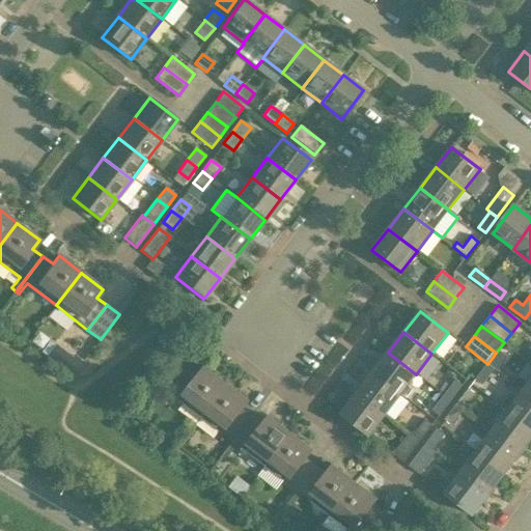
[(56,345),(47,357),(72,376),(83,361),(75,356),(73,358),(56,345)]
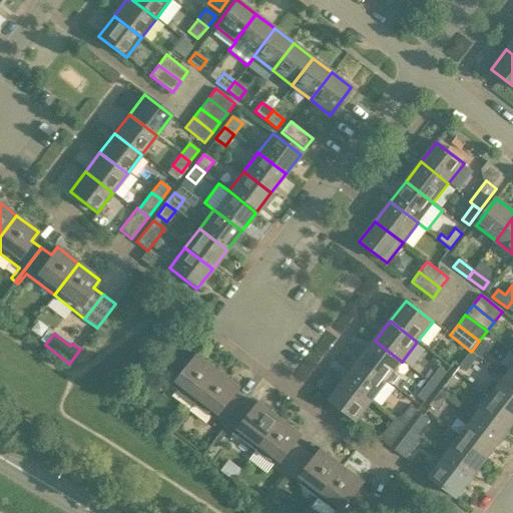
[(402,362),(375,341),(360,361),(387,381),(402,362)]
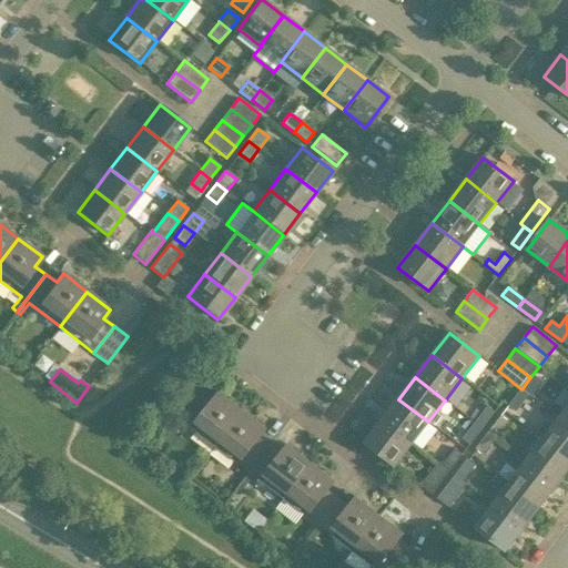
[(521,389),(508,406),(516,413),(529,396),(521,389)]
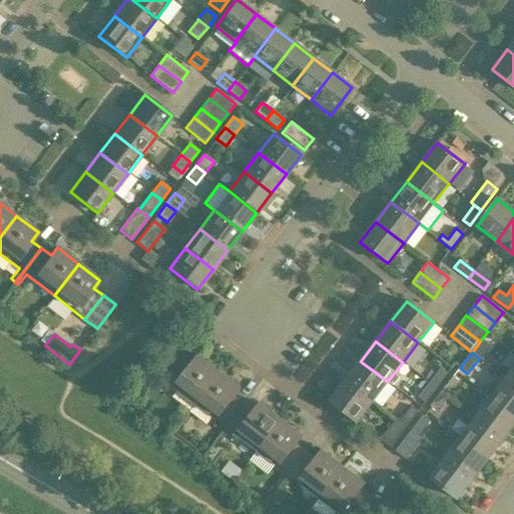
[(195,404),(220,371),(198,355),(192,363),(183,356),(164,380),(195,404)]
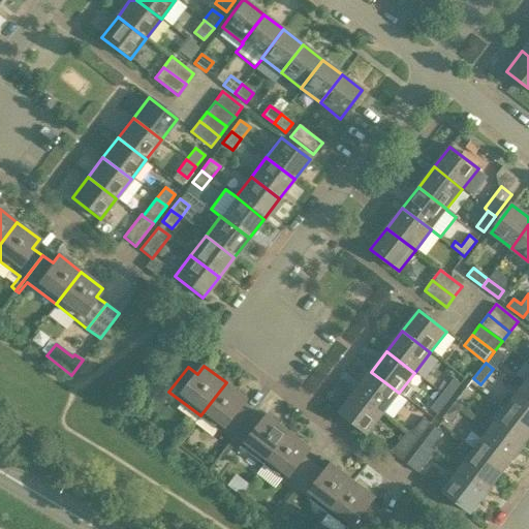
[(399,393),(371,372),(355,392),(383,413),(399,393)]
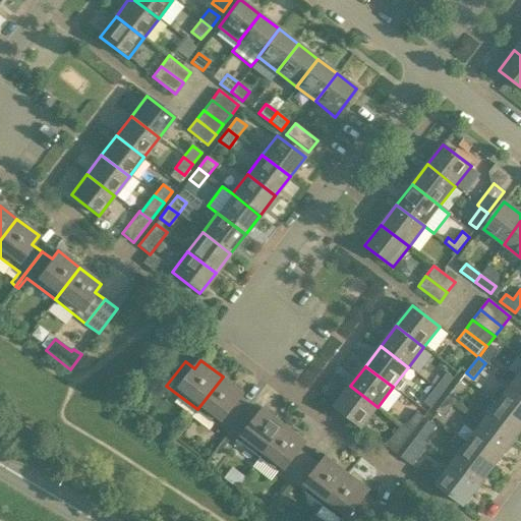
[(454,378),(447,372),(436,388),(443,393),(454,378)]
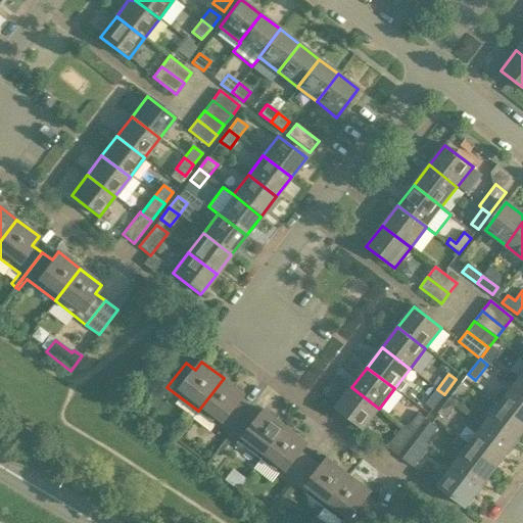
[(224,378),(198,411),(230,435),(248,411),(239,403),(245,395),(224,378)]
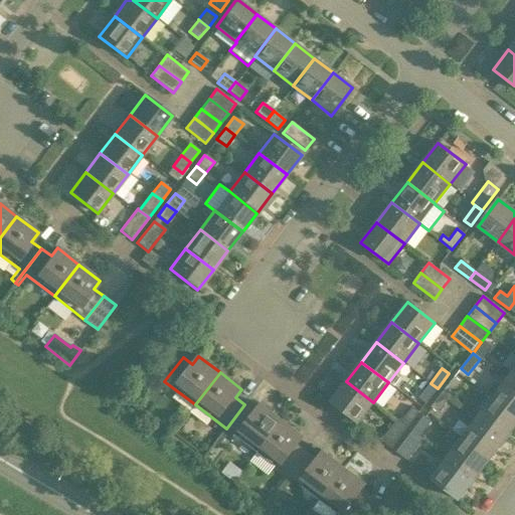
[(454,377),(453,379),(443,392),(450,397),(461,383),(454,377)]
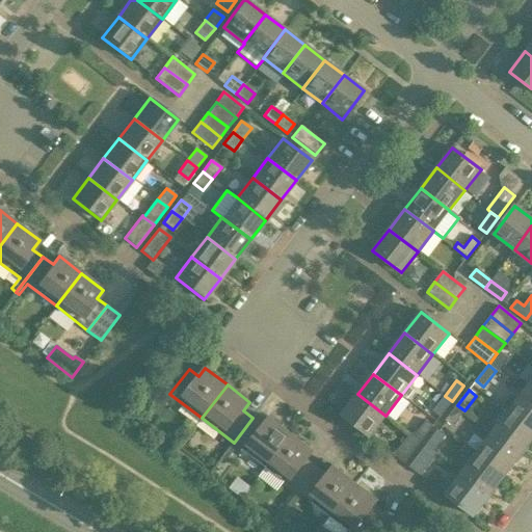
[(531,397),(524,392),(508,411),(531,429),(531,397)]
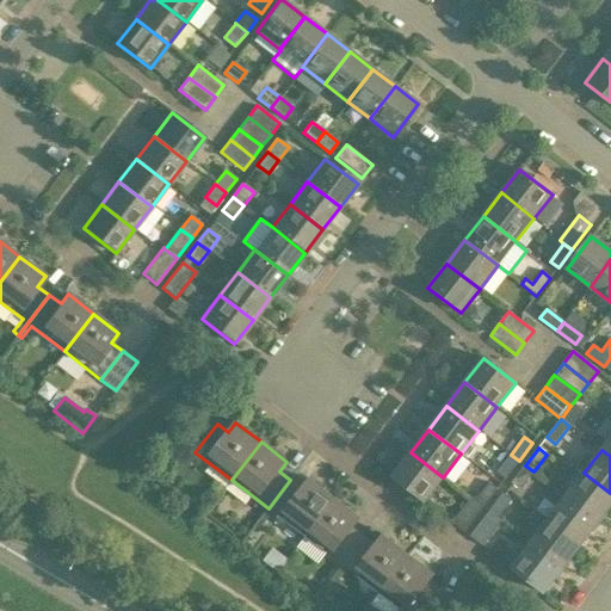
[(443,477),(411,452),(392,477),(424,501),(443,477)]
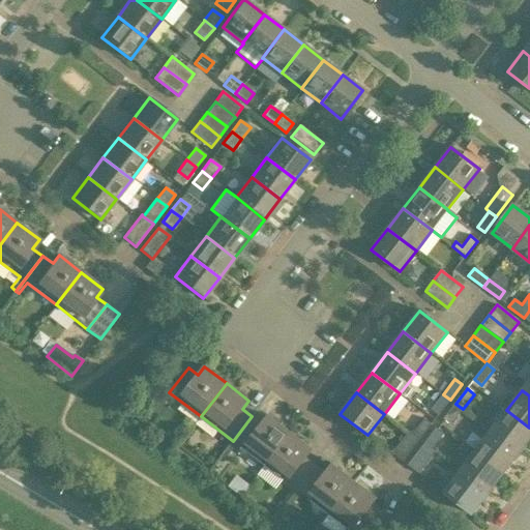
[(432,410),(438,415),(450,400),(443,394),(432,410)]
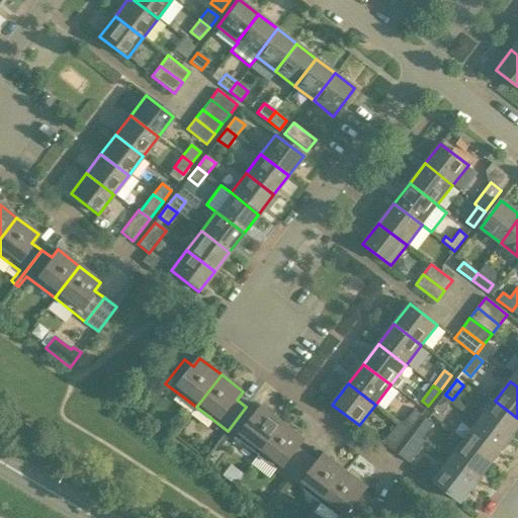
[(433,410),(440,415),(452,400),(445,395),(433,410)]
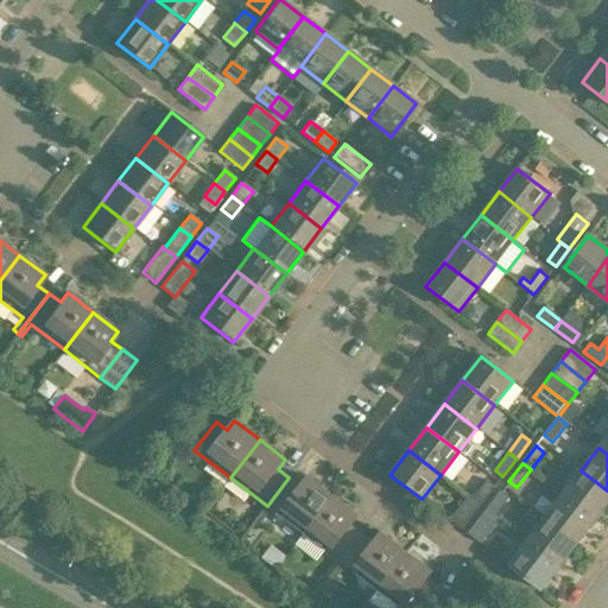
[(607,501),(607,491),(581,470),(563,494),(595,519),(607,501)]
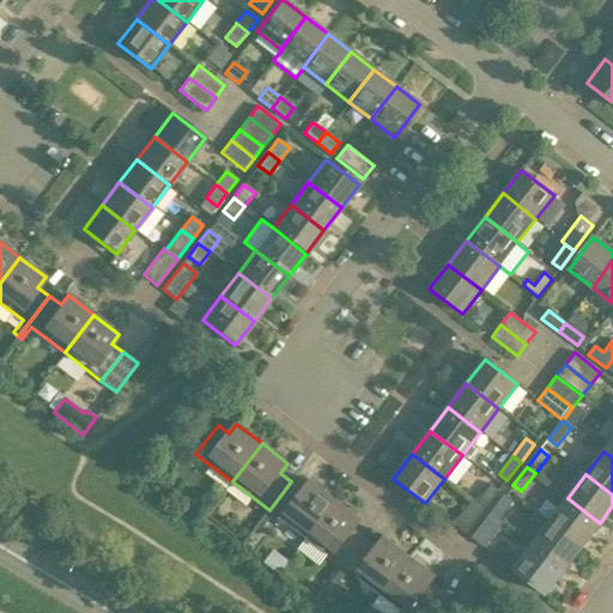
[(307,539),(335,499),(310,480),(303,490),(291,481),(269,510),(256,527),(260,530),(274,514),(307,539)]
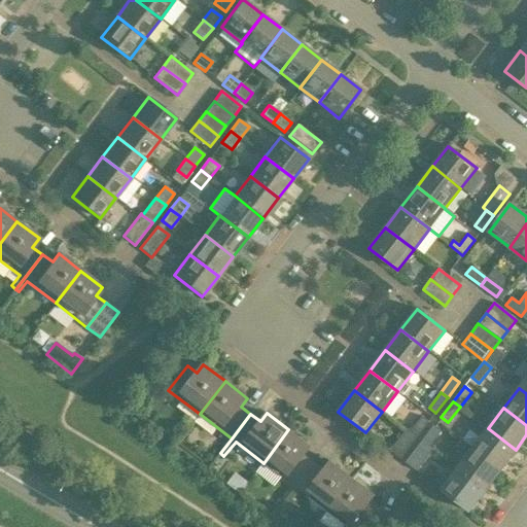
[(410,431),(417,437),(428,422),(421,417),(410,431)]
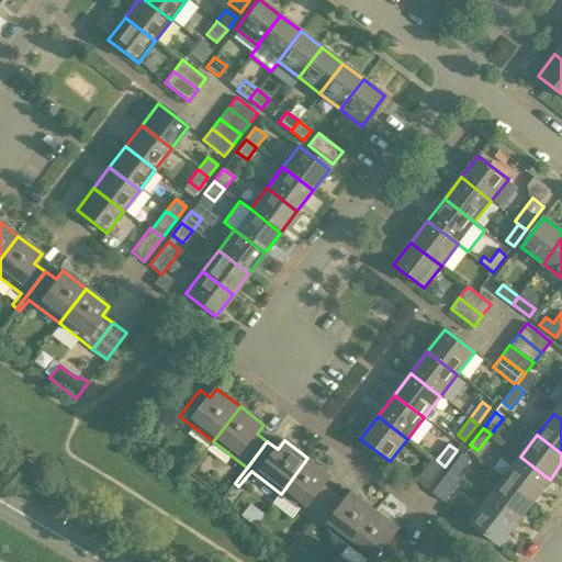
[(450,471),(458,476),(470,460),(463,454),(450,471)]
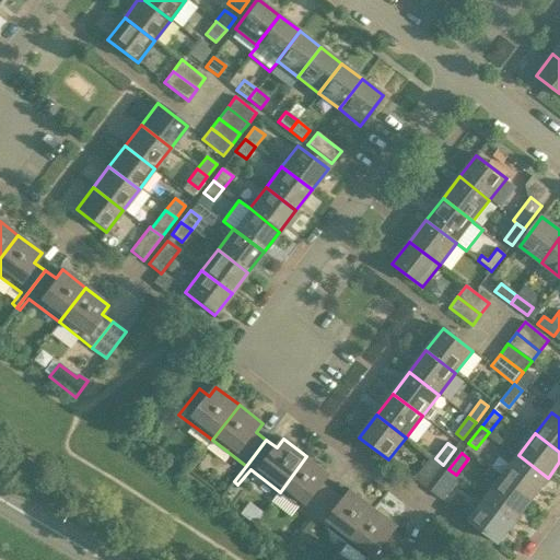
[(548,478),(518,455),(502,477),(532,499),(548,478)]
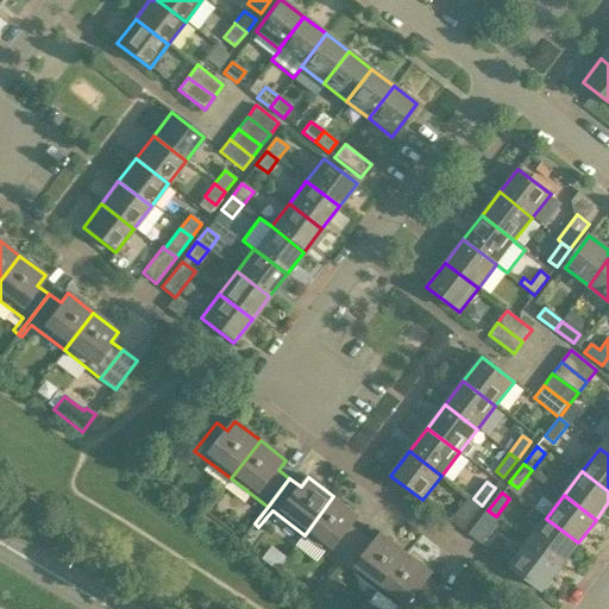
[(333,496),(305,535),(340,563),(363,534),(351,526),(358,516),(333,496)]
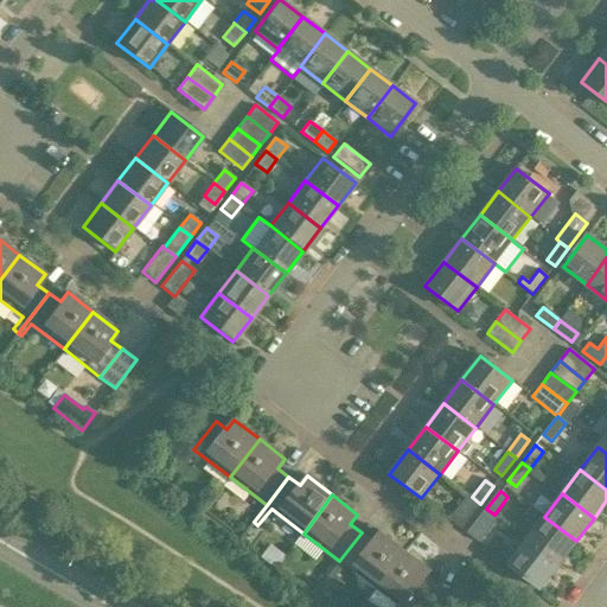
[(480,504),(472,497),(468,494),(449,521),(461,529),(480,504)]
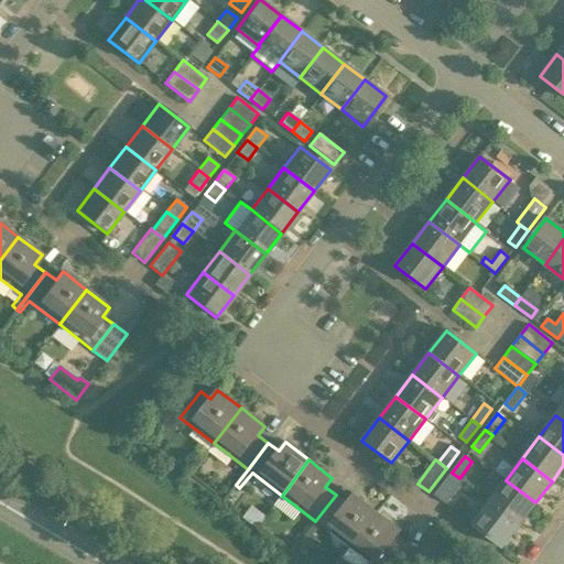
[(459,478),(452,473),(434,496),(445,505),(463,480),(459,478)]
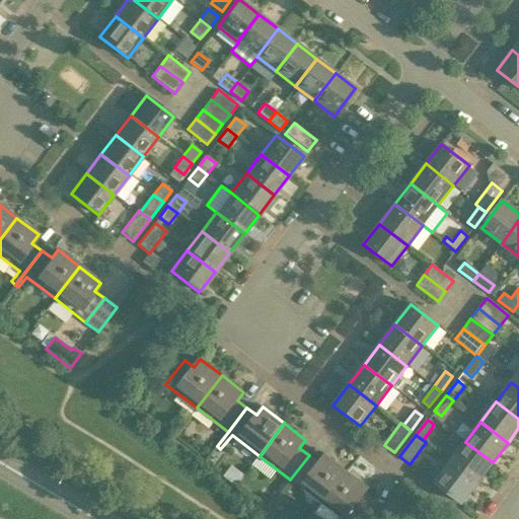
[(493,462),(465,442),(449,462),(476,484),(493,462)]
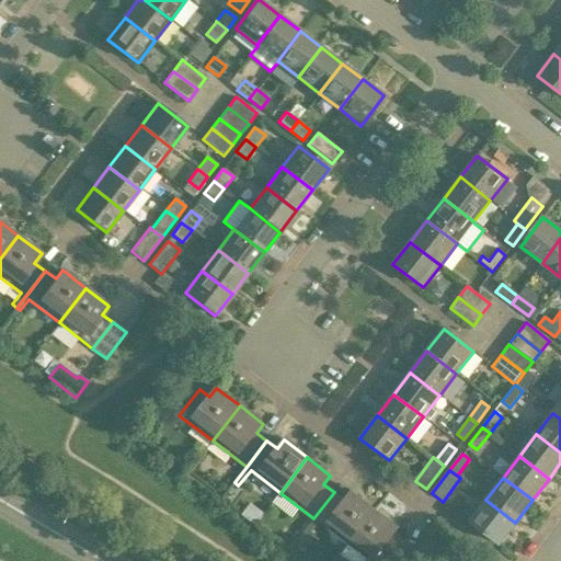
[(347,545),(375,510),(351,491),(344,500),(334,492),(313,518),(347,545)]
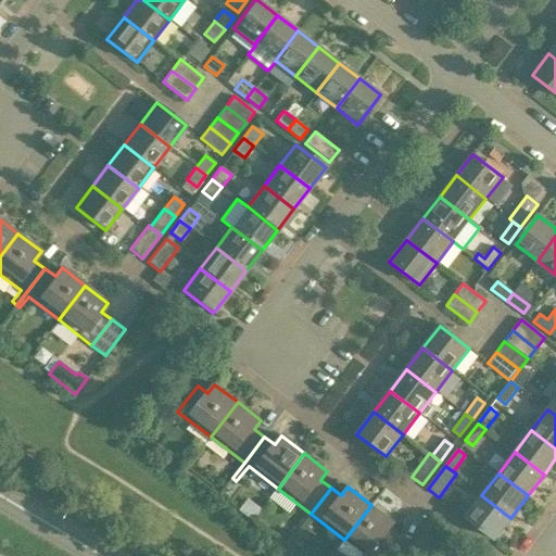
[(510,518),(481,495),(465,517),(494,540),(510,518)]
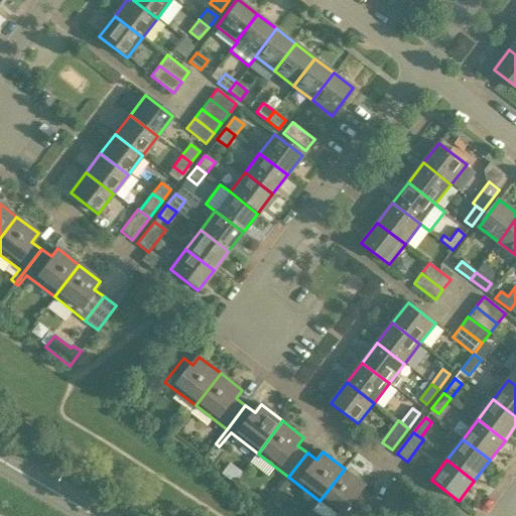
[(366,485),(345,469),(319,501),(340,515),(367,515),(360,511),(369,500),(359,493),(366,485)]
